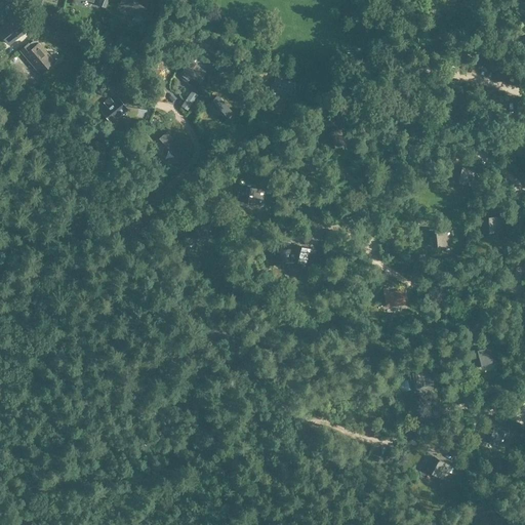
[(42,0),(35,0),(30,7),(40,9),(42,0)]
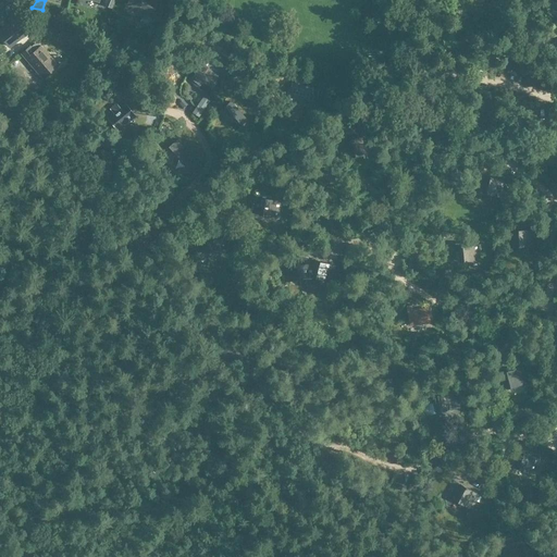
[(162,13),(155,10),(158,0),(130,0),(127,5),(151,16),(148,25),(156,28),(162,13)]
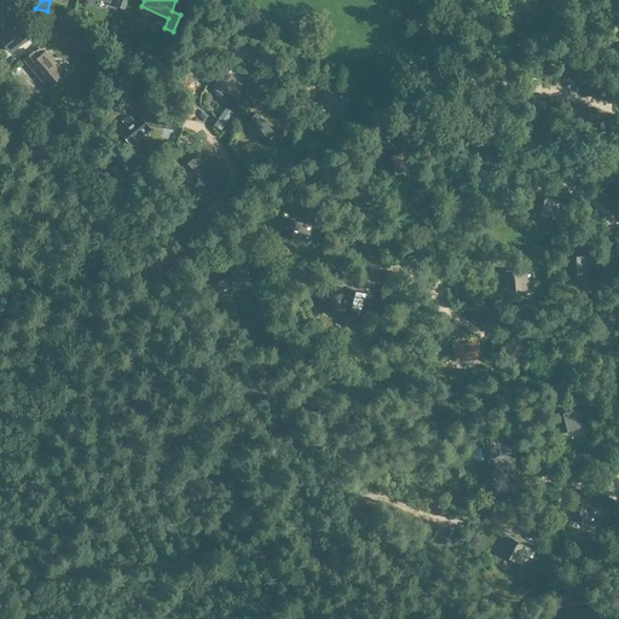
[(6,6),(0,11),(0,21),(1,23),(13,15),(6,6)]
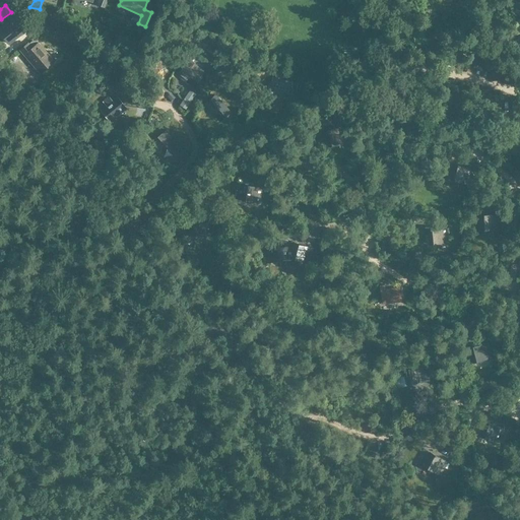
[(36,22),(46,28),(49,22),(39,16),(36,22)]
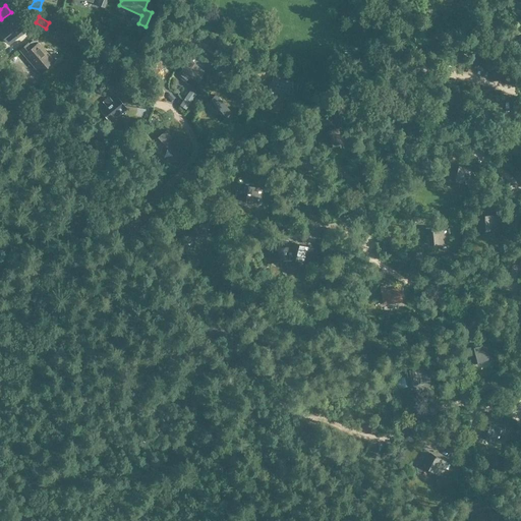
[(0,31),(0,32),(9,44),(25,31),(16,18),(0,31)]
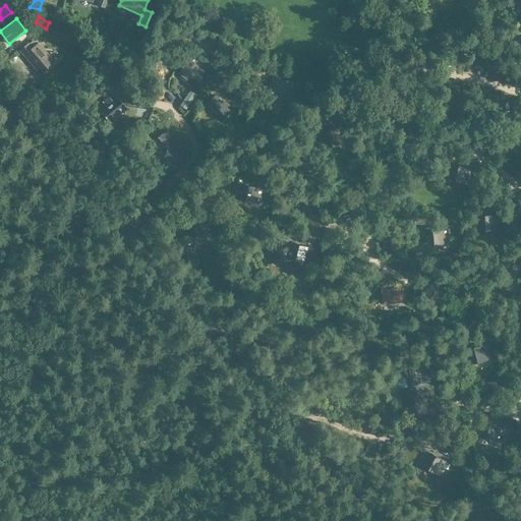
[(59,29),(55,35),(66,42),(70,36),(59,29)]
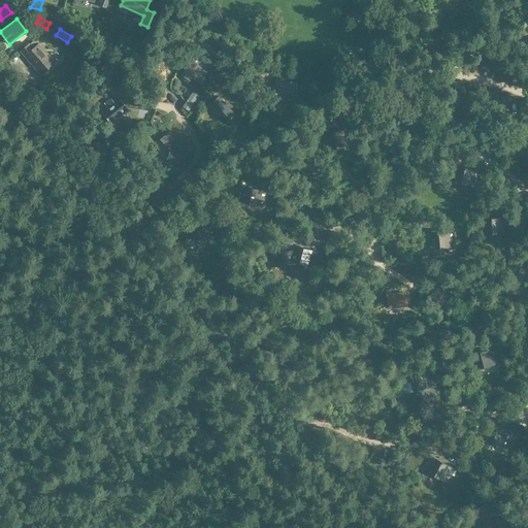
[(109,38),(100,51),(109,58),(119,45),(109,38)]
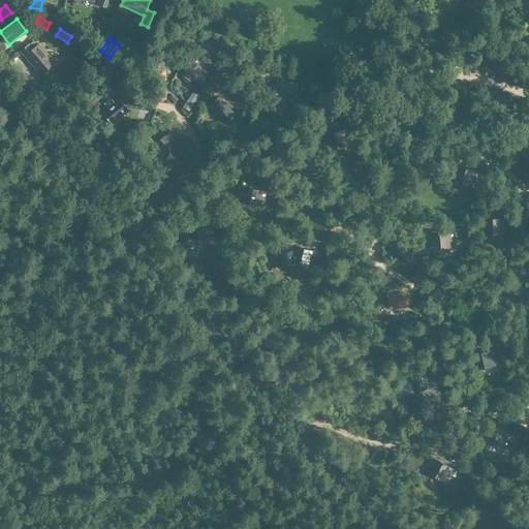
[(55,64),(38,44),(32,50),(28,44),(20,52),(40,76),(55,64)]
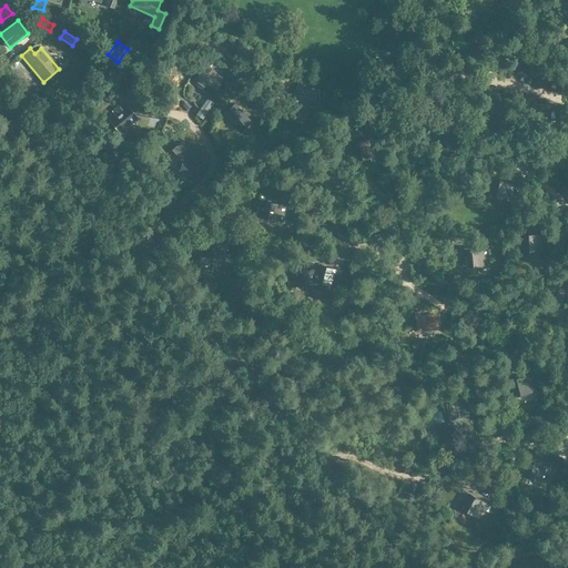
[(161,70),(154,79),(169,91),(175,81),(161,70)]
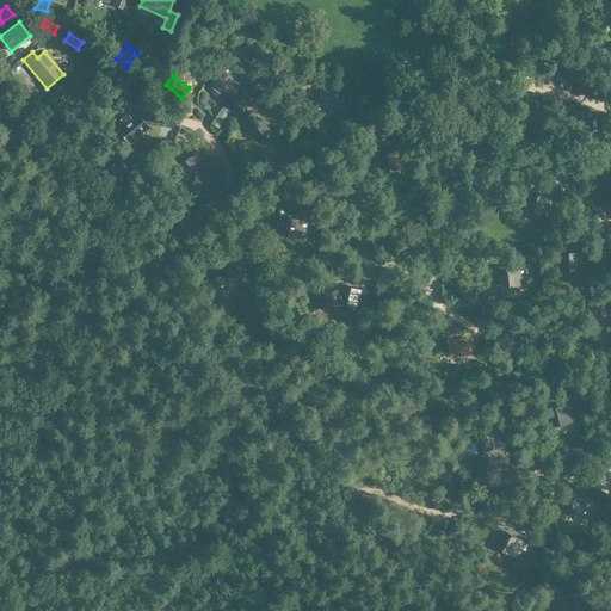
[(241,93),(224,82),(216,96),(232,106),(241,93)]
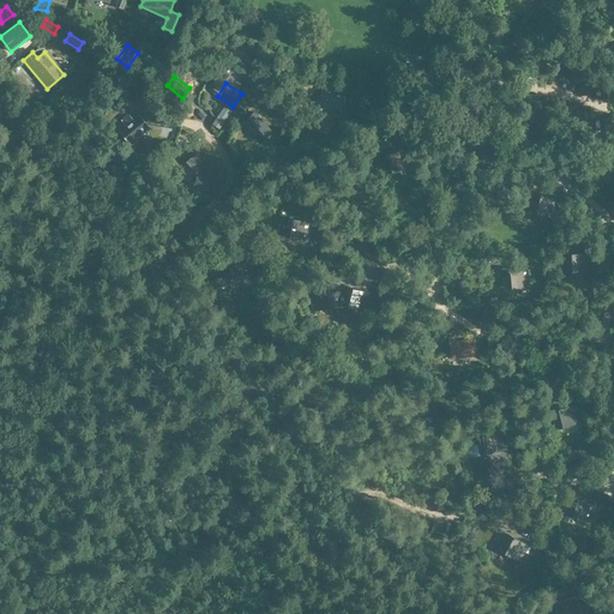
[(345,97),(321,92),(320,98),(317,97),(315,106),(344,112),(347,104),(344,104),(345,97)]
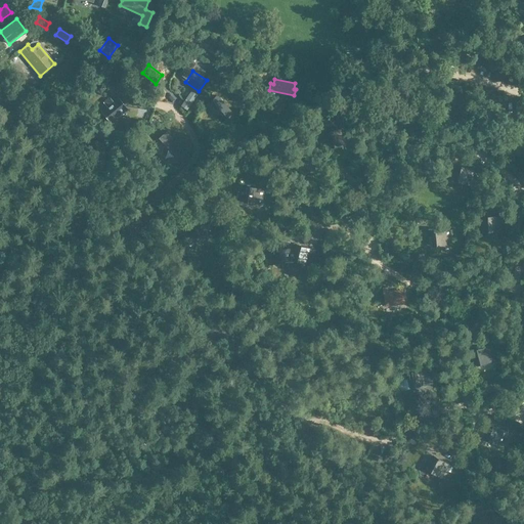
[(217,96),(207,105),(220,120),(221,122),(231,113),(230,112),(217,96)]
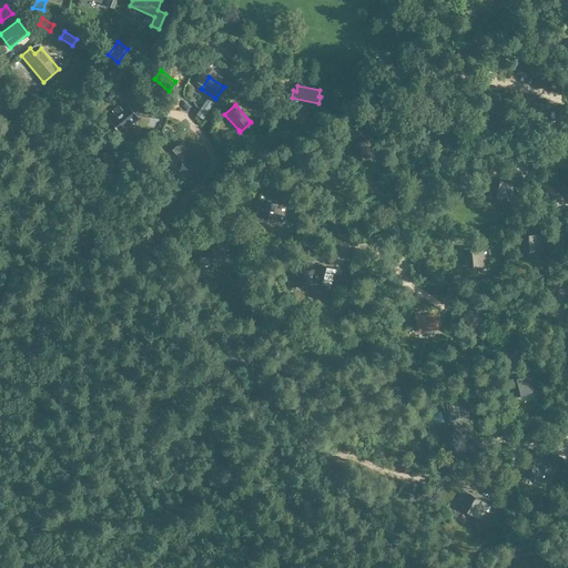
[(120,132),(138,119),(128,107),(122,111),(119,107),(112,111),(117,115),(110,120),(120,132)]
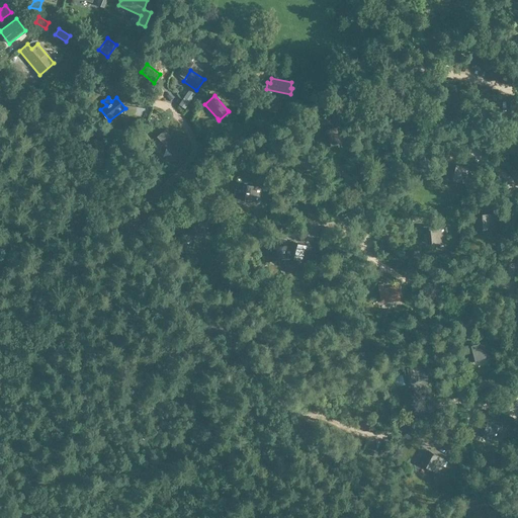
[(327,148),(345,141),(340,125),(320,133),(322,139),(323,138),(327,148)]
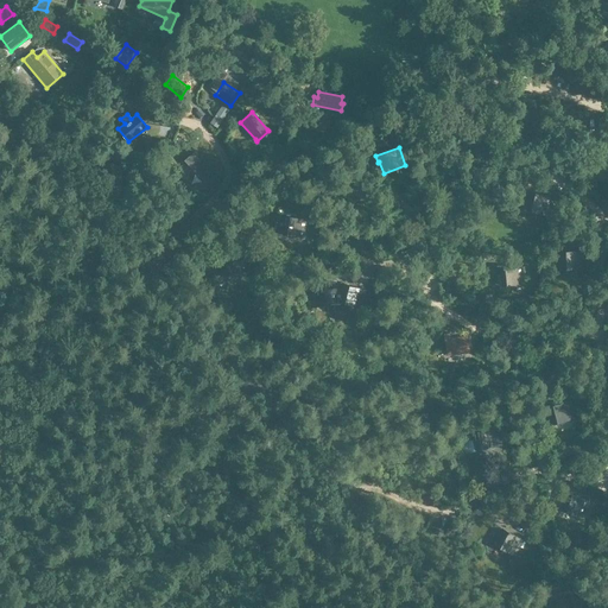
[(215,176),(194,152),(184,160),(206,185),(215,176)]
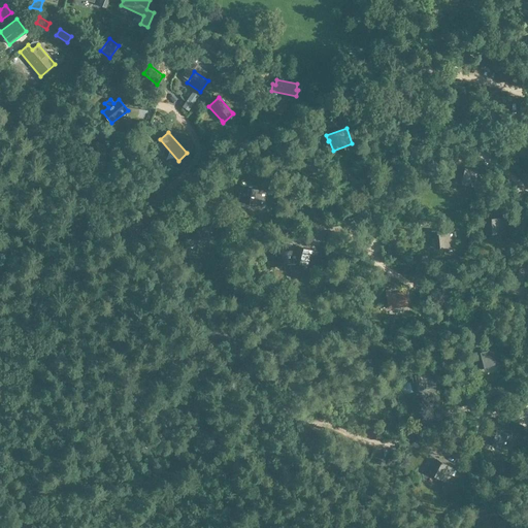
[(457,183),(475,188),(480,171),(459,166),(457,172),(459,172),(457,183)]
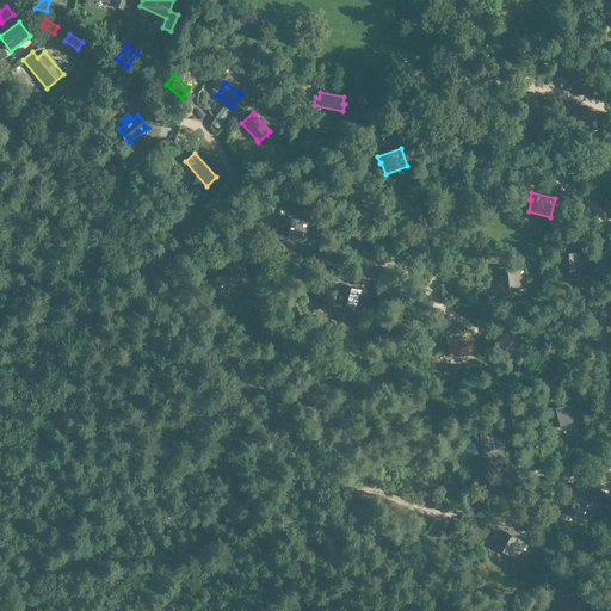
[(281,236),(307,240),(309,221),(284,217),(283,224),(277,223),(276,230),(282,230),(281,236)]
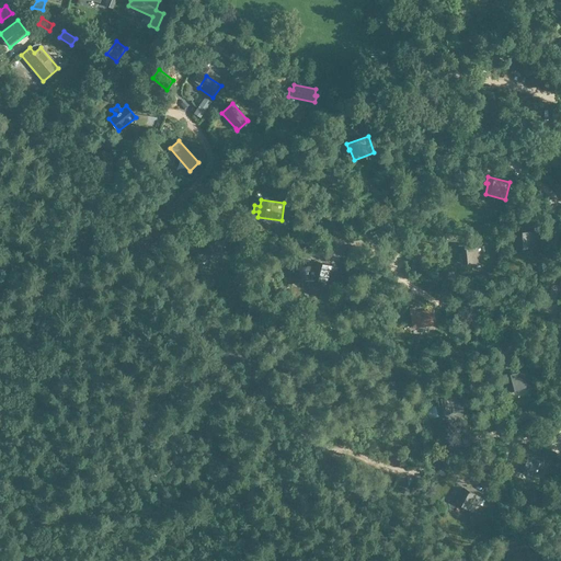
[(517,249),(539,249),(538,231),(515,232),(515,238),(517,238),(517,249)]
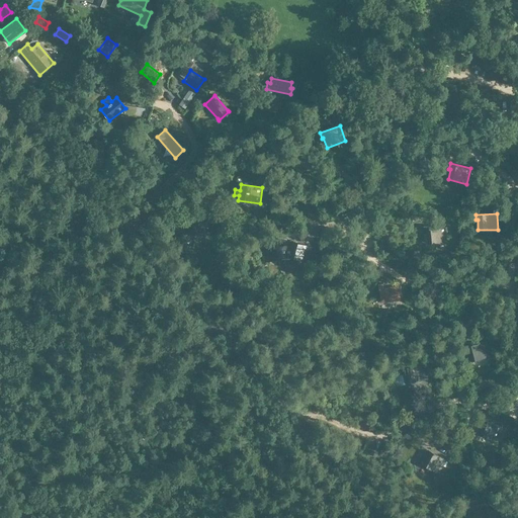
[(428,244),(446,243),(445,228),(424,229),(424,235),(427,234),(428,244)]
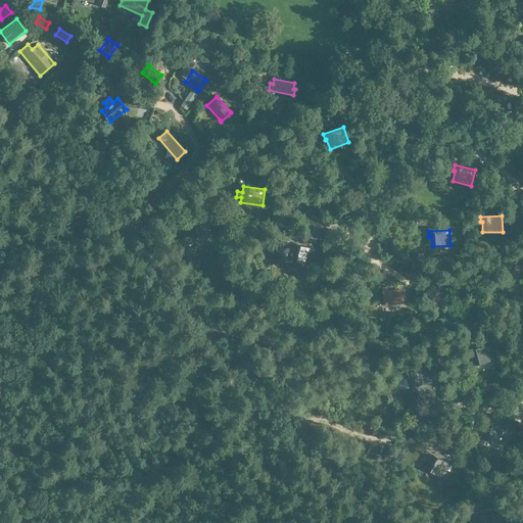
[(294,249),(293,260),(312,266),(315,250),(293,245),(293,249),(294,249)]
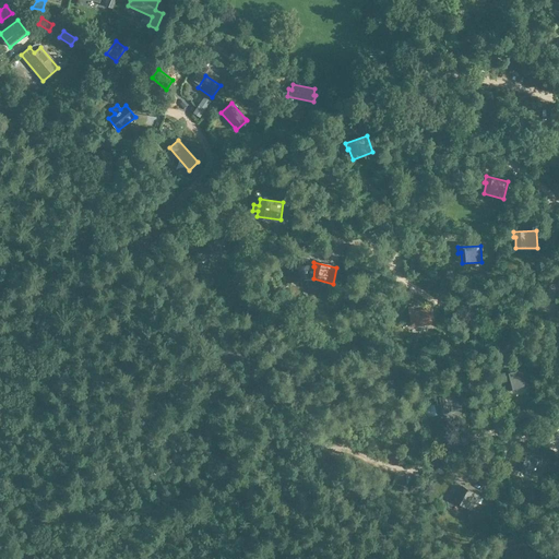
[(302,266),(301,263),(281,269),(285,285),(305,278),(301,266),(302,266)]
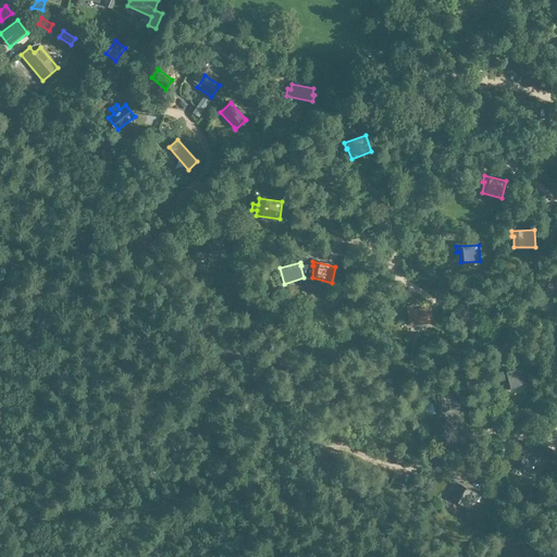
[(431,323),(429,308),(407,311),(409,326),(431,323)]
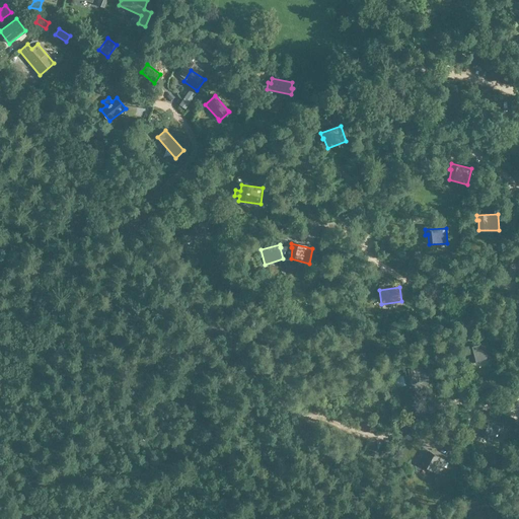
[(471,363),(491,358),(487,342),(465,347),(467,354),(469,353),(471,363)]
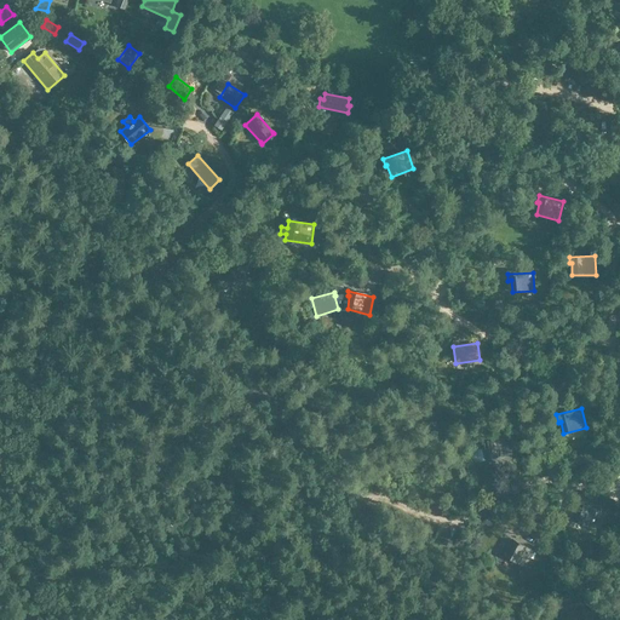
[(498,458),(510,455),(507,445),(510,445),(507,434),(503,435),(503,438),(480,443),(481,449),(483,448),(486,460),(497,458),(497,459),(498,458)]
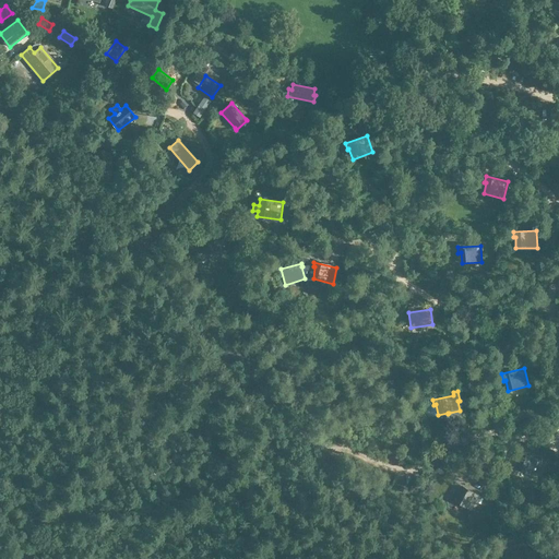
[(421,411),(432,409),(431,400),(420,401),(421,411)]
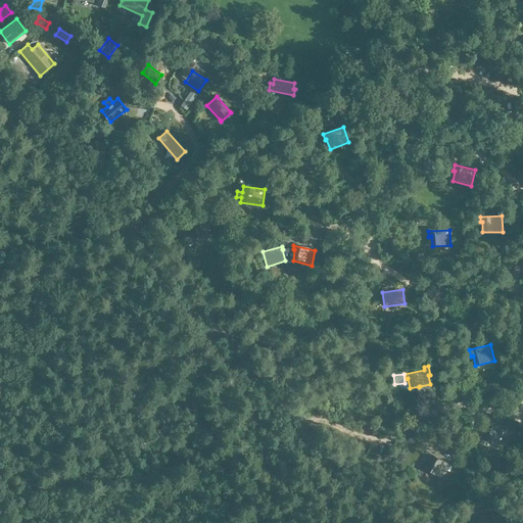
[(483,439),(502,445),(507,430),(486,423),(484,429),(486,429),(483,439)]
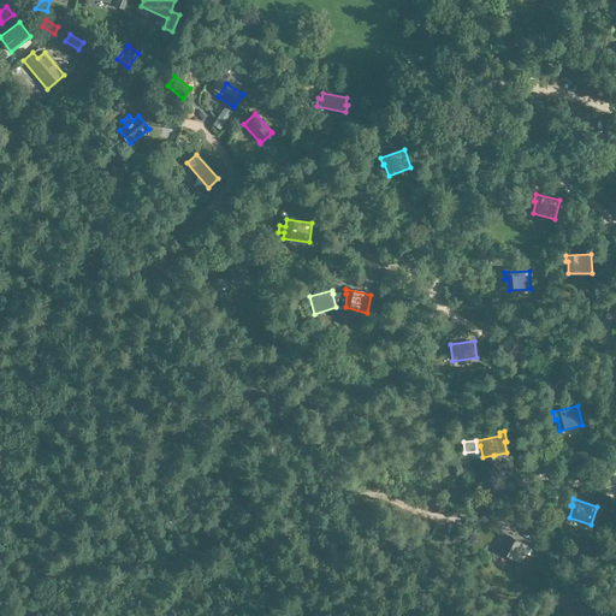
[(509,535),(505,542),(507,543),(501,554),(521,564),(531,548),(509,535)]
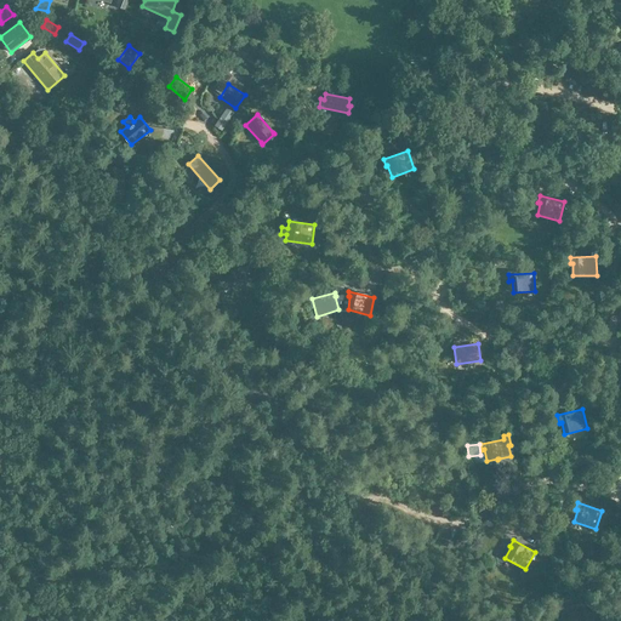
[(564,620),(587,620),(586,609),(560,614),(562,620),(564,620)]
